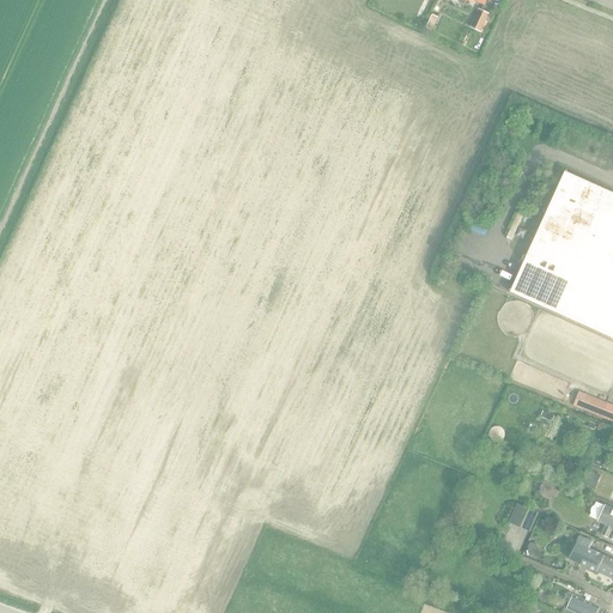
[(420,4),(417,12),(424,16),(428,7),(420,4)]
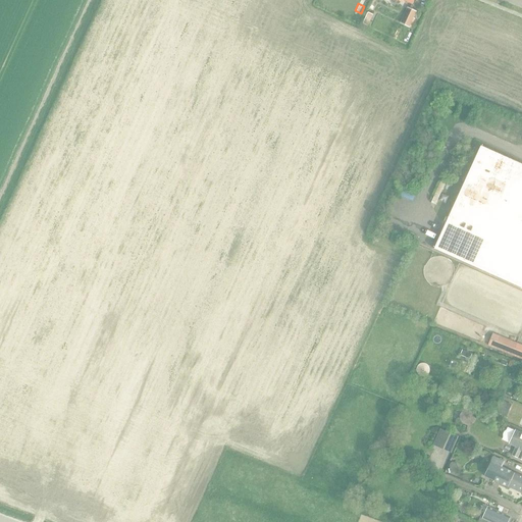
[(404,15),(401,23),(409,28),(416,12),(409,9),(406,16),(404,15)]
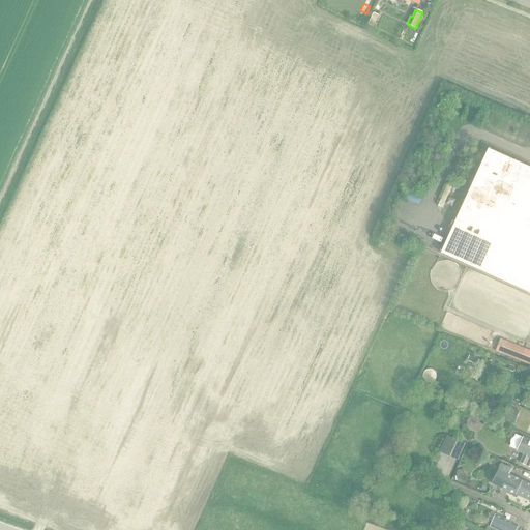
[(489,148),(441,253),(478,269),(513,286),(529,292),(529,166),(526,165),(489,148)]
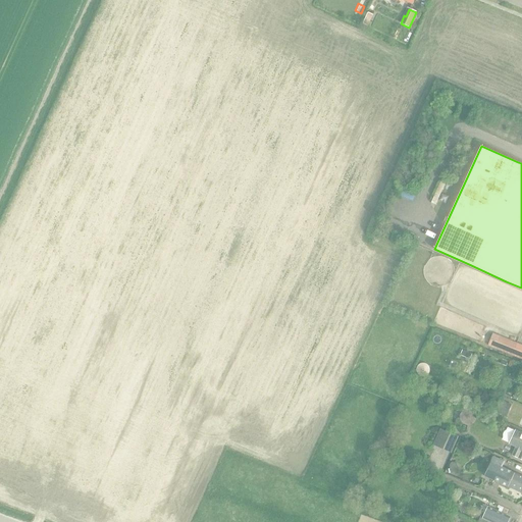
[(521,345),(499,335),(493,348),(521,359),(521,345)]
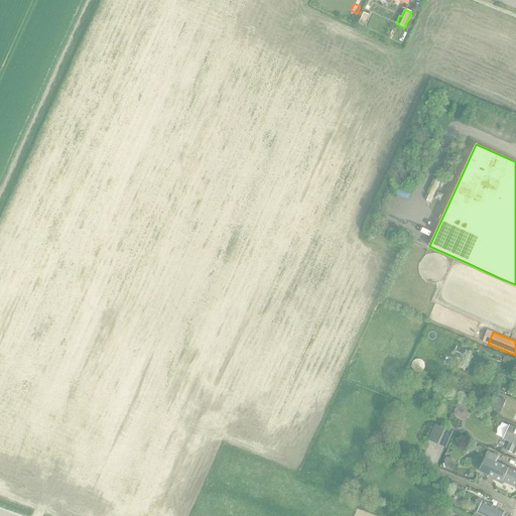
[(494,403),(503,407),(506,399),(498,395),(494,403)]
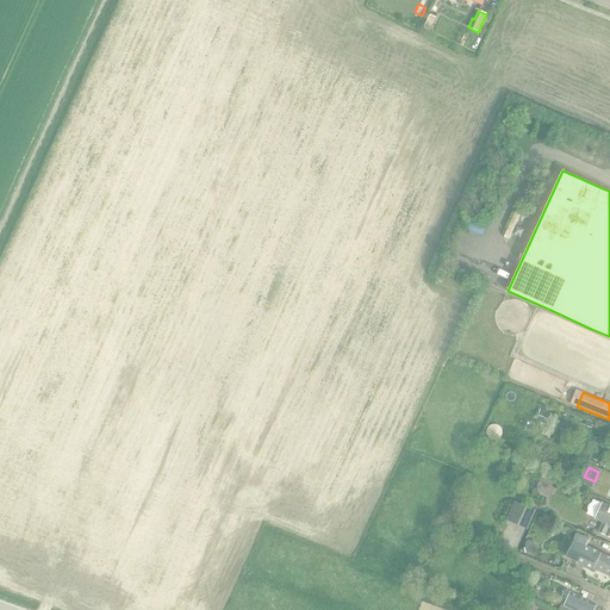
[(609,505),(603,503),(602,504),(593,499),(592,503),(591,504),(590,505),(589,506),(589,509),(589,511),(587,515),(603,522),(599,530),(601,533),(609,537),(609,536),(609,505)]
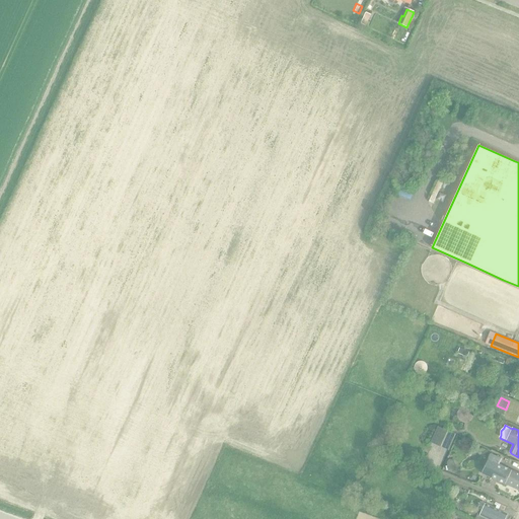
[(434,443),(449,449),(455,435),(441,428),(434,443)]
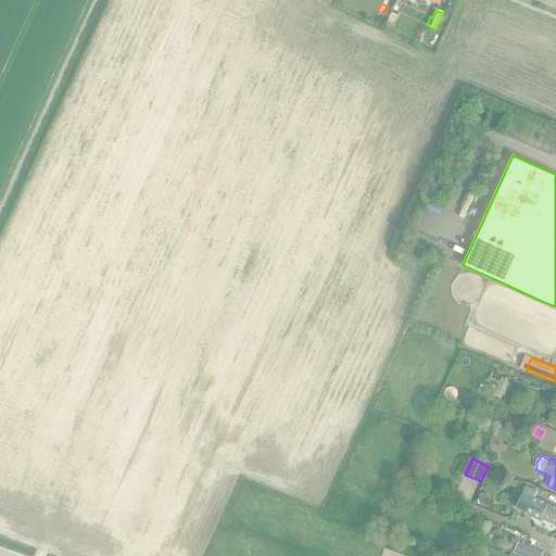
[(516,506),(555,525),(555,521),(555,507),(535,497),(538,491),(526,485),(516,506)]
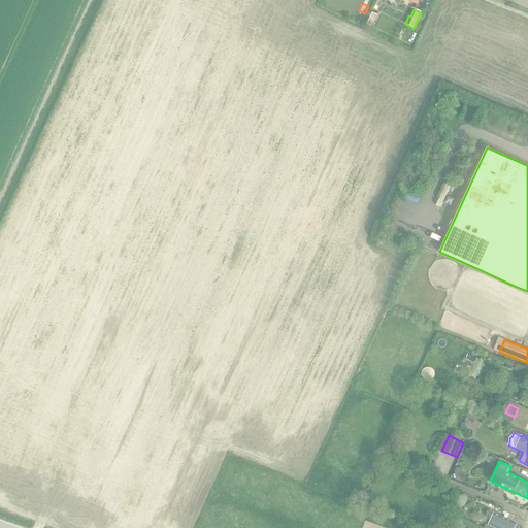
[(455,468),(457,481),(464,480),(462,467),(455,468)]
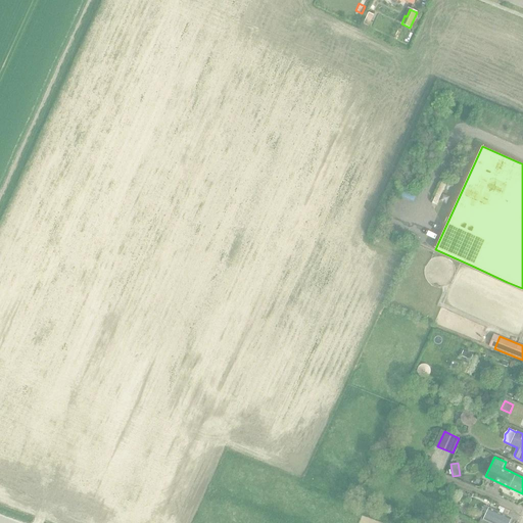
[(481,518),(479,522),(509,522),(512,518),(504,515),(500,513),(496,512),(488,508),(486,514),(484,519),(481,518)]
